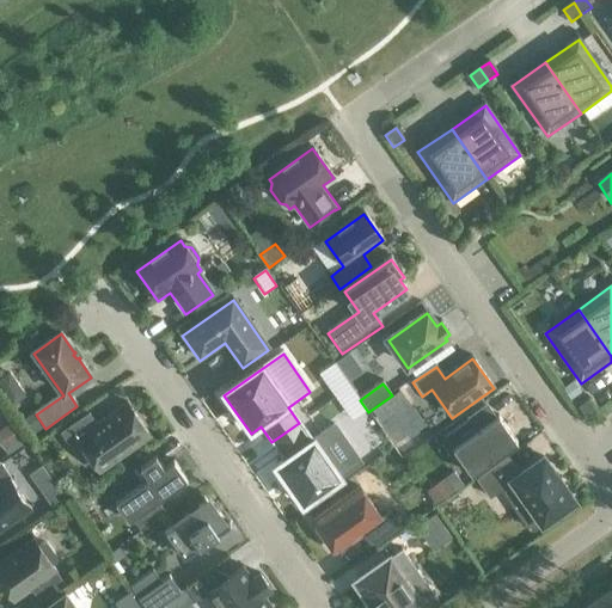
[(571,401),(581,394),(574,385),(564,391),(571,401)]
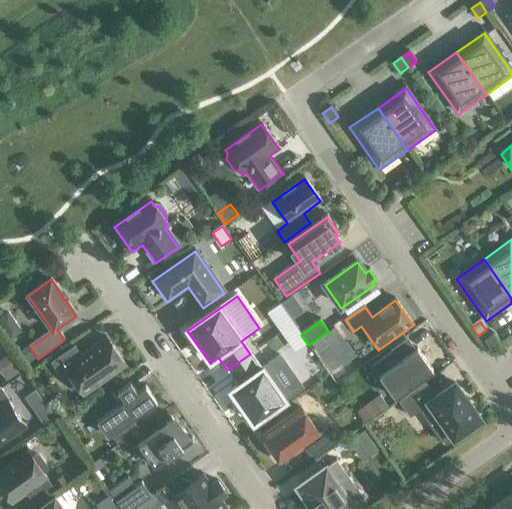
[(492,336),(484,342),(491,352),(499,346),(492,336)]
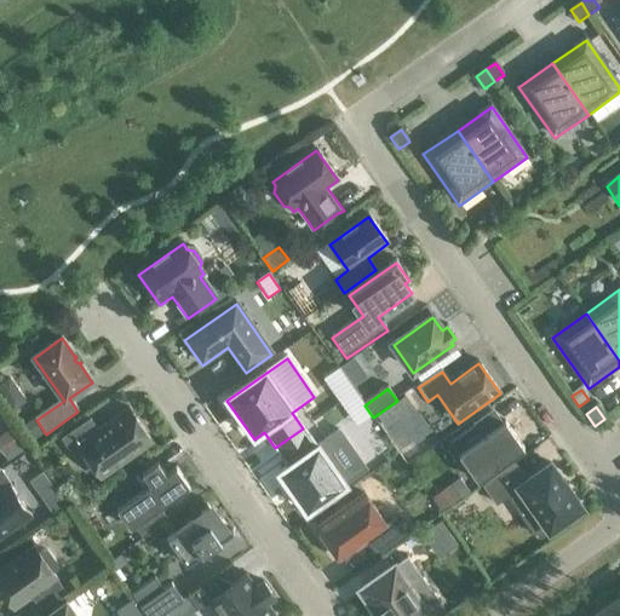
[(378,418),(386,431),(399,422),(390,409),(378,418)]
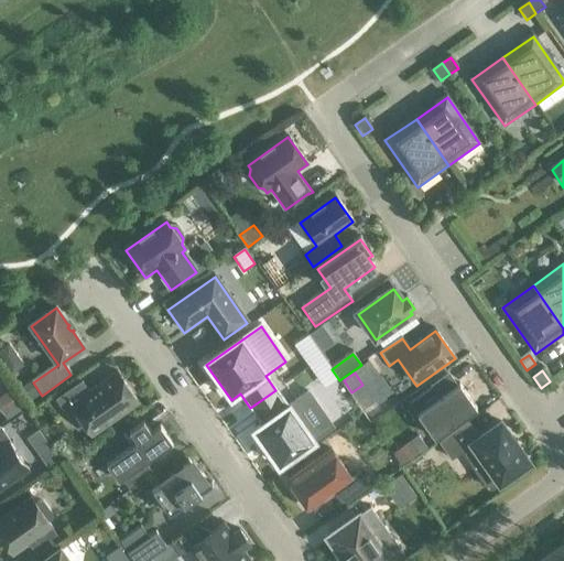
[(90,394),(83,384),(56,401),(64,413),(72,409),(93,438),(139,405),(118,375),(90,394)]
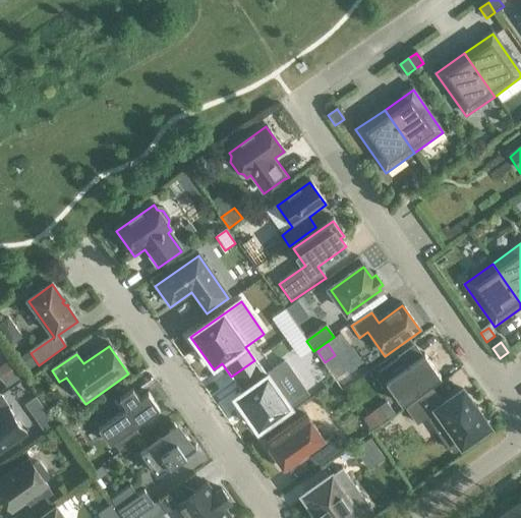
[(399,360),(379,373),(401,407),(441,379),(424,356),(421,358),(414,348),(399,360)]
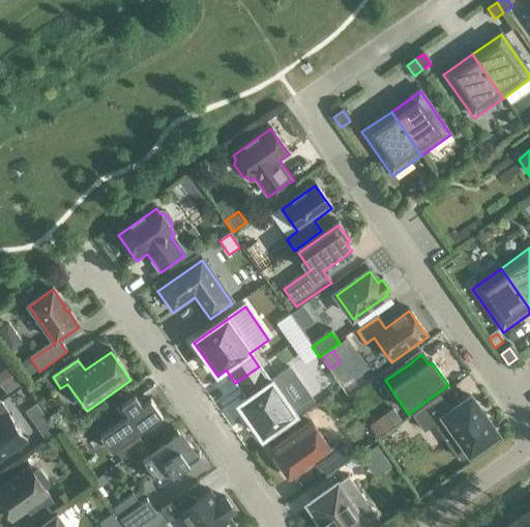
[(19,378),(10,367),(0,373),(0,384),(3,389),(19,378)]
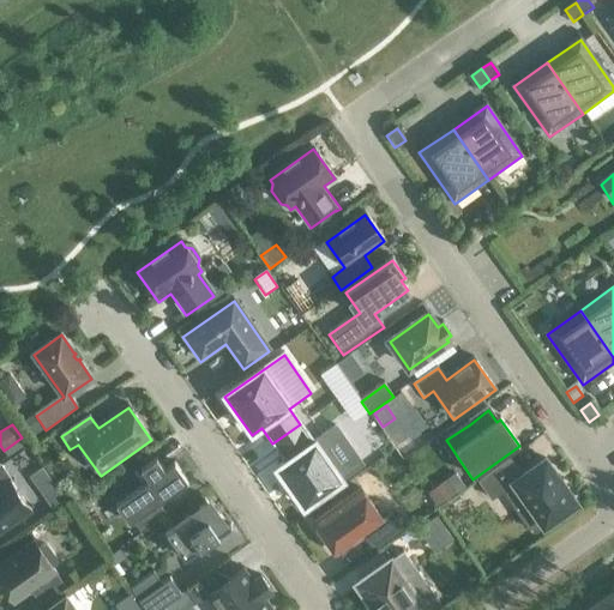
[(304,428),(276,447),(287,463),(276,470),(305,509),(363,466),(336,428),(314,444),(304,428)]
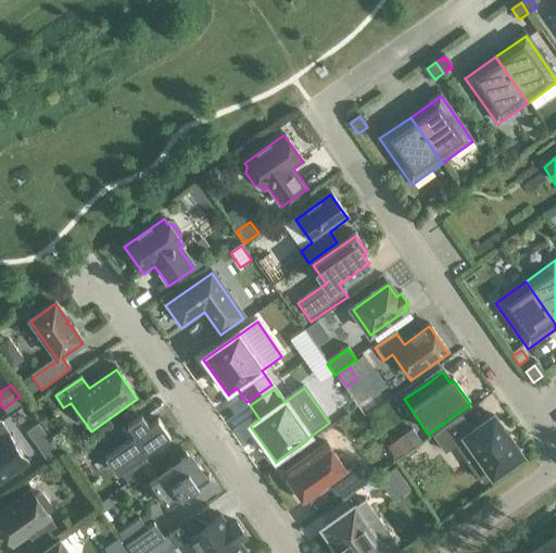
[(371,401),(359,409),(366,418),(378,411),(371,401)]
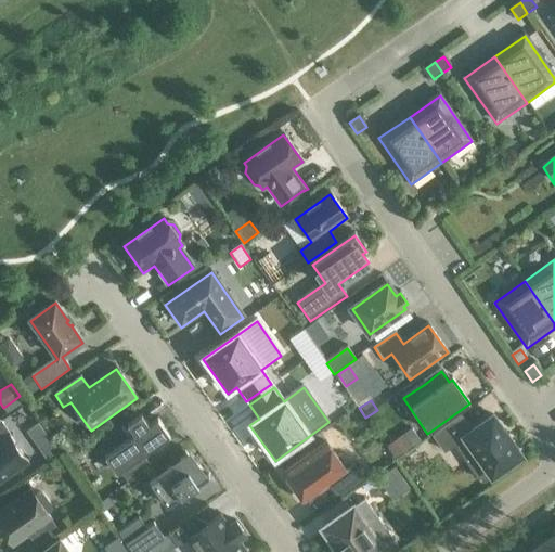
[(128,484),(151,467),(143,457),(170,438),(158,421),(157,422),(150,427),(142,416),(127,426),(134,437),(106,458),(105,459),(117,475),(120,473),(128,484)]
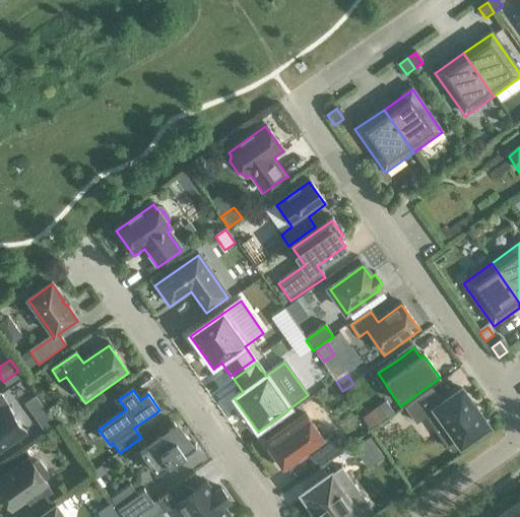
[(461,447),(488,428),(462,391),(442,405),(432,391),(405,409),(416,426),(436,411),(448,428),(438,435),(450,452),(460,445),(461,447)]
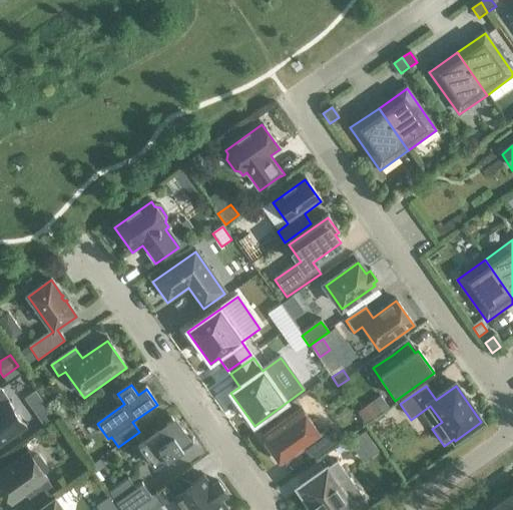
[(0,390),(0,447),(26,429),(8,404),(9,403),(0,390)]
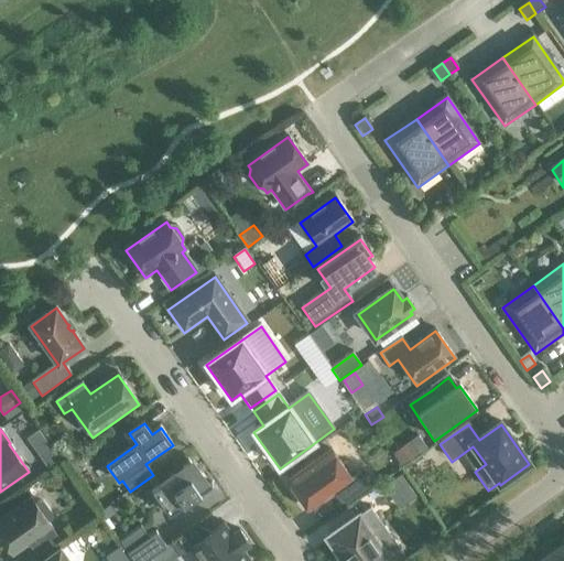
[(411,446),(394,457),(403,470),(419,459),(411,446)]
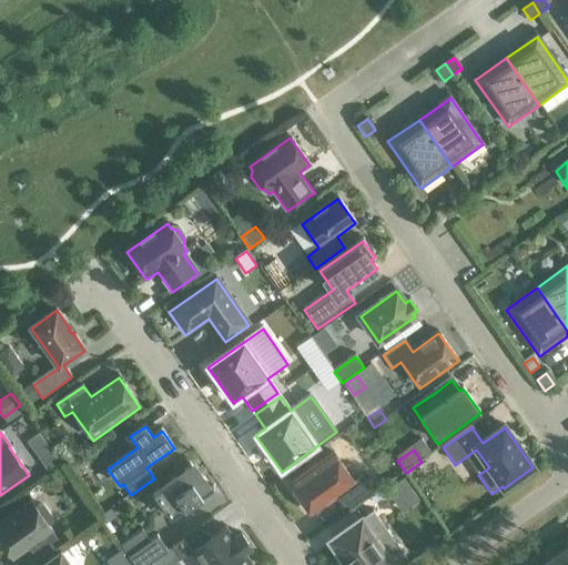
[(354,484),(334,455),(291,485),(312,515),(337,497),(346,510),(372,492),(362,478),(354,484)]
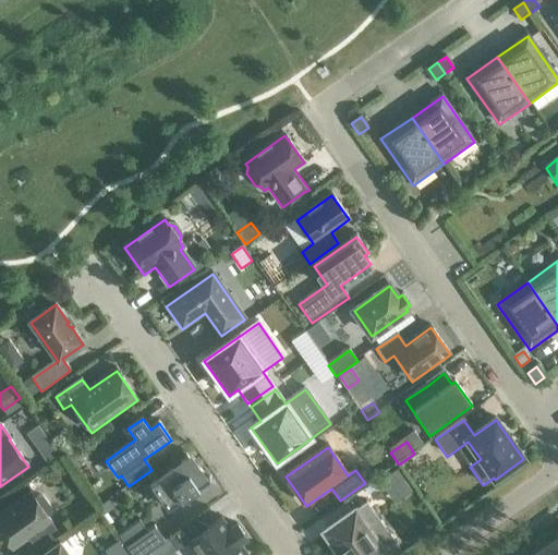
[(60,457),(53,448),(41,457),(48,466),(60,457)]
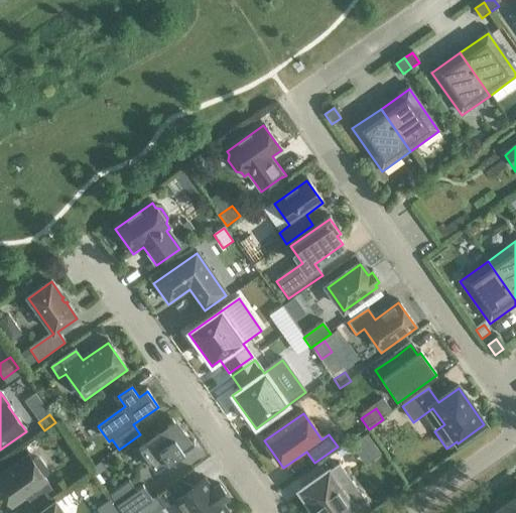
[(139,451),(155,473),(195,444),(194,443),(190,445),(172,420),(171,420),(174,425),(139,451)]
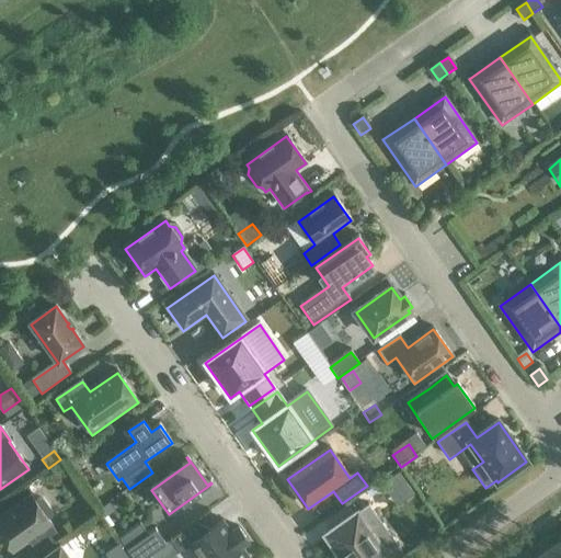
[(408,489),(400,478),(389,486),(397,497),(408,489)]
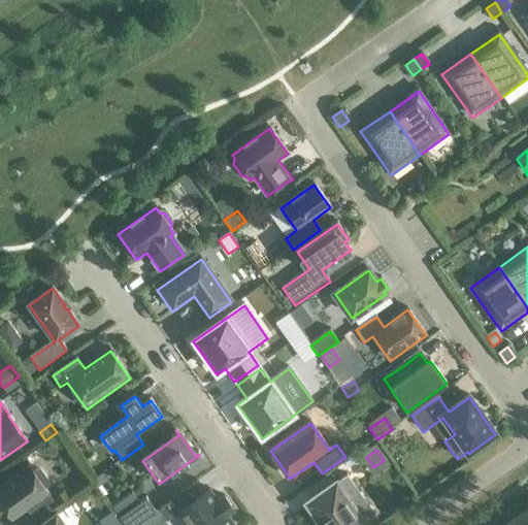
[(34,473),(30,467),(0,488),(0,504),(11,521),(25,512),(30,513),(35,521),(56,506),(47,495),(48,495),(44,489),(47,487),(48,483),(40,472),(37,471),(34,473)]
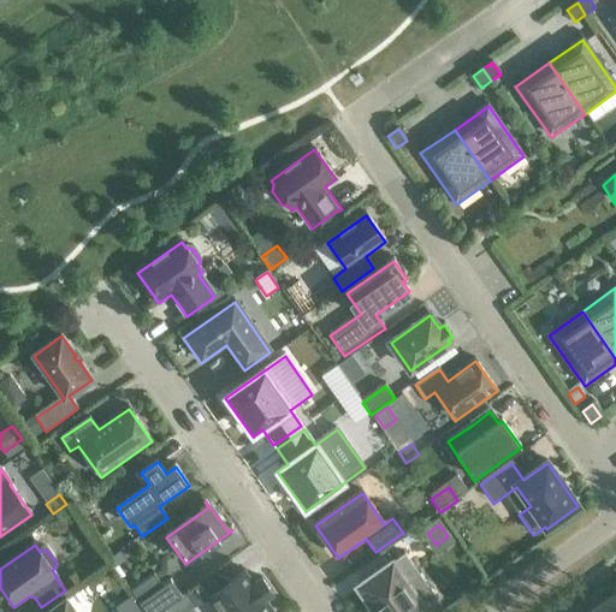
[(125,560),(120,553),(111,559),(117,568),(125,560)]
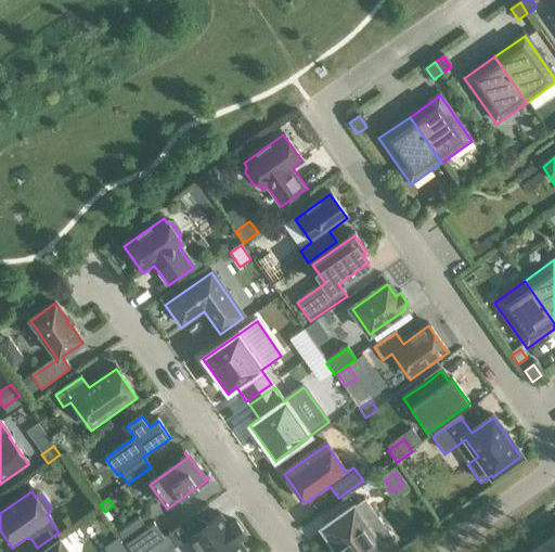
[(353,508),(323,529),(339,551),(392,551),(398,548),(365,501),(358,506),(355,509),(353,508)]
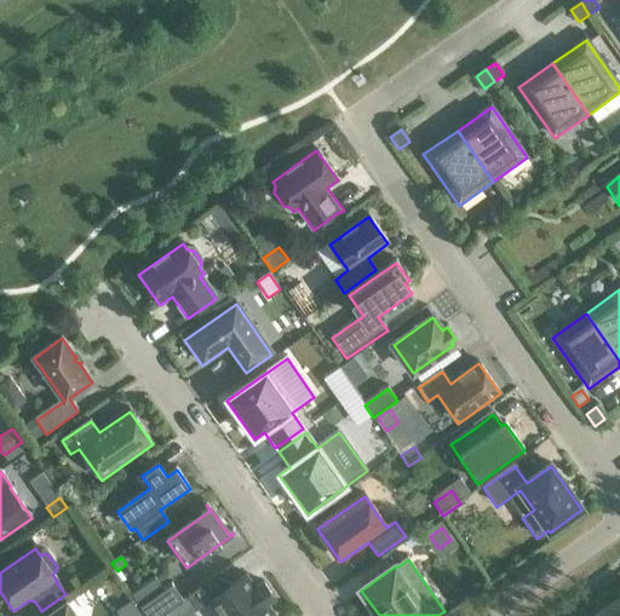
[(256,589),(246,576),(225,591),(217,579),(189,598),(199,612),(210,604),(218,615),(274,615),(267,605),(274,600),(263,585),(256,589)]
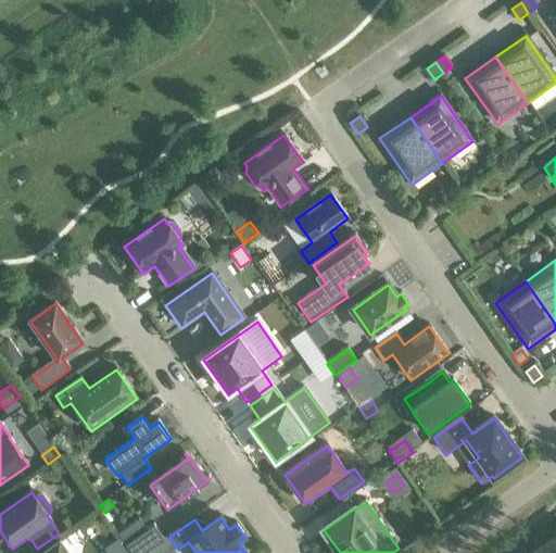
[(118,536),(130,552),(146,552),(164,540),(154,526),(147,531),(139,520),(118,536)]
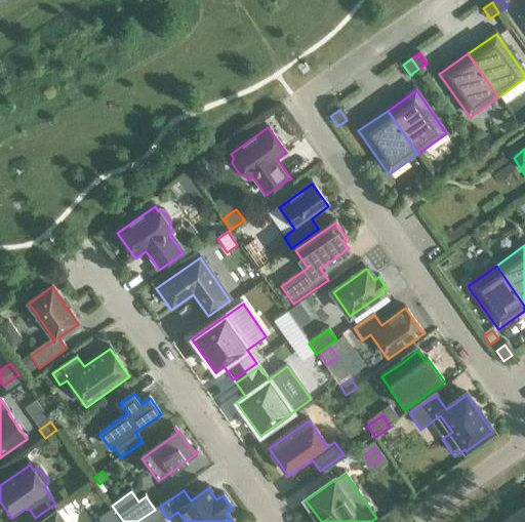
[(122,521),(113,510),(99,519),(101,521),(122,521)]
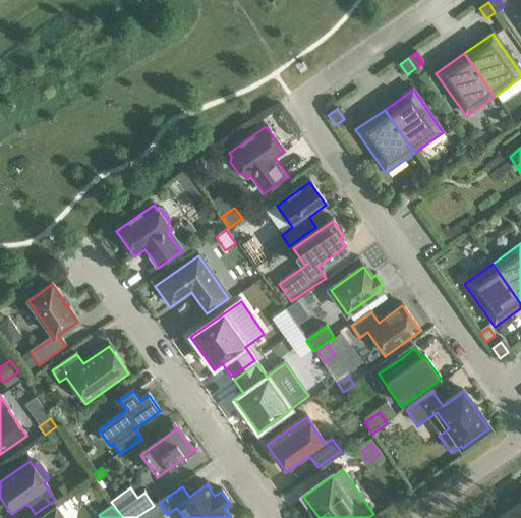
[(520,517),(520,514),(517,508),(503,517),(520,517)]
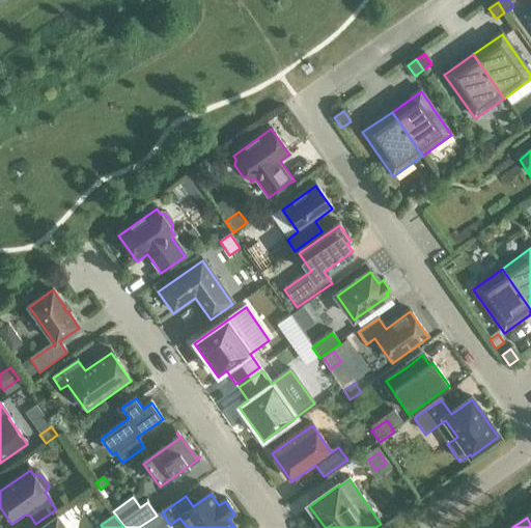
[(62,527),(56,519),(44,527),(62,527)]
